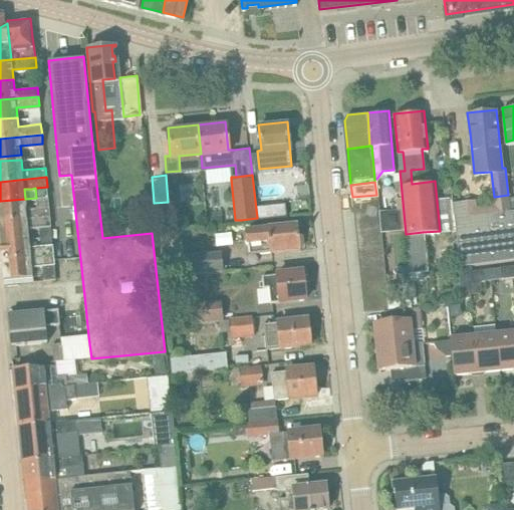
[(376,195),(352,197),(353,210),(377,207),(376,195)]
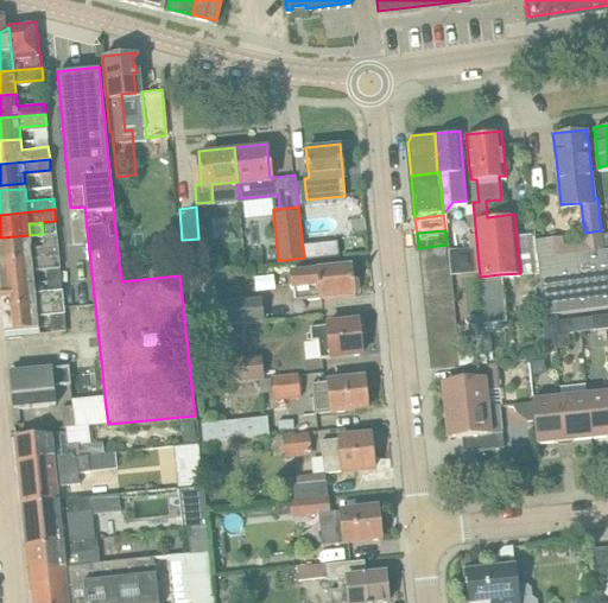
[(31,246),(30,235),(0,237),(0,260),(59,255),(58,242),(31,246)]
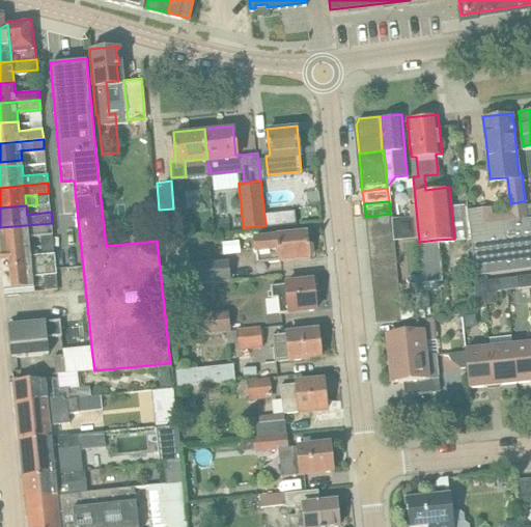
[(530,215),(526,216),(484,221),(483,205),(467,207),(472,248),(474,273),(485,272),(530,266),(530,215)]
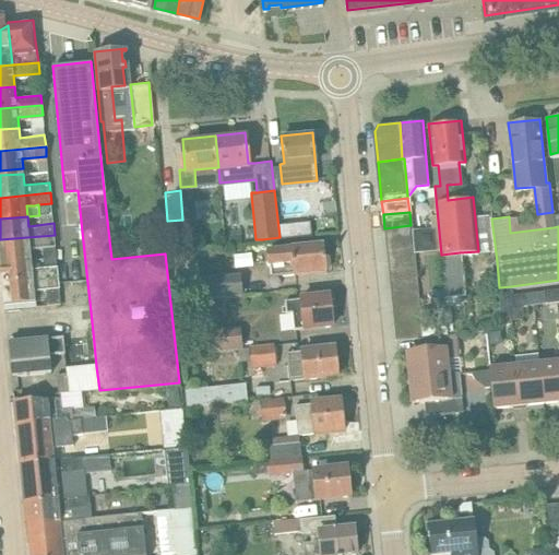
[(414,225),(415,249),(435,248),(432,224),(431,224),(414,225)]
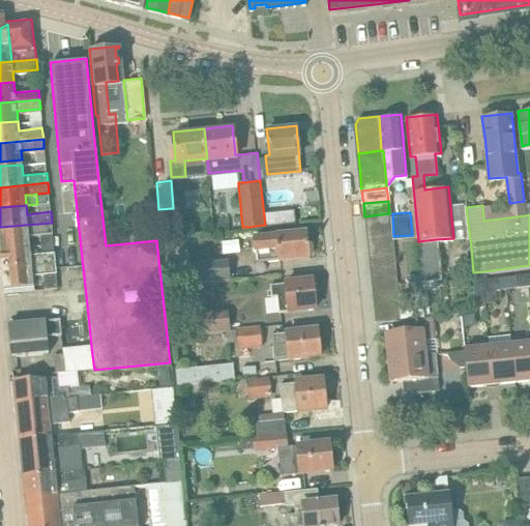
[(389,213),(364,216),(365,229),(390,226),(389,213)]
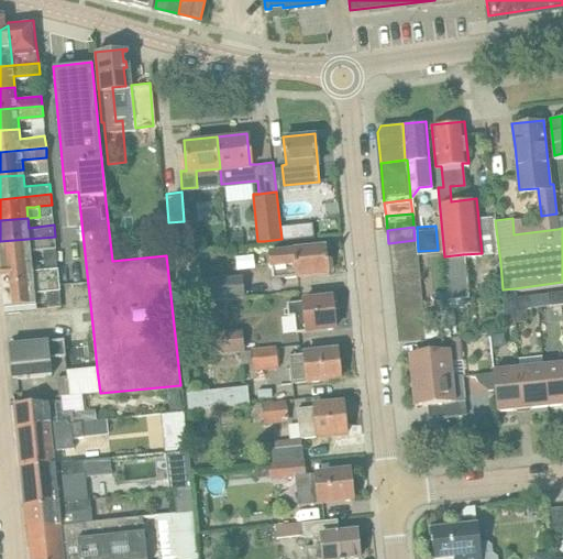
[(243,232),(225,234),(227,245),(244,243),(243,232)]
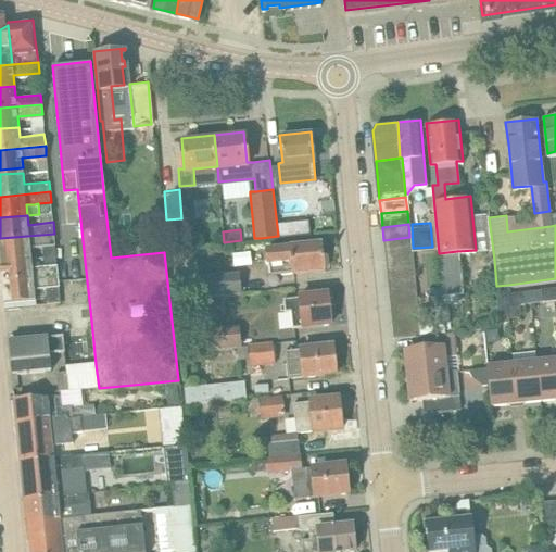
[(54,234),(0,238),(0,258),(0,260),(32,256),(30,247),(42,245),(55,243),(54,234)]
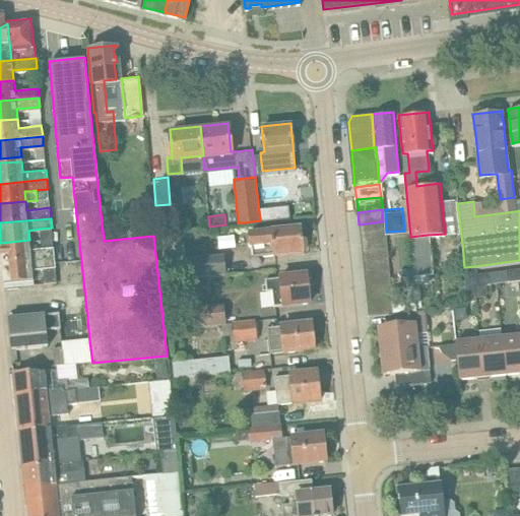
[(383,221),(359,224),(361,237),(385,235),(383,221)]
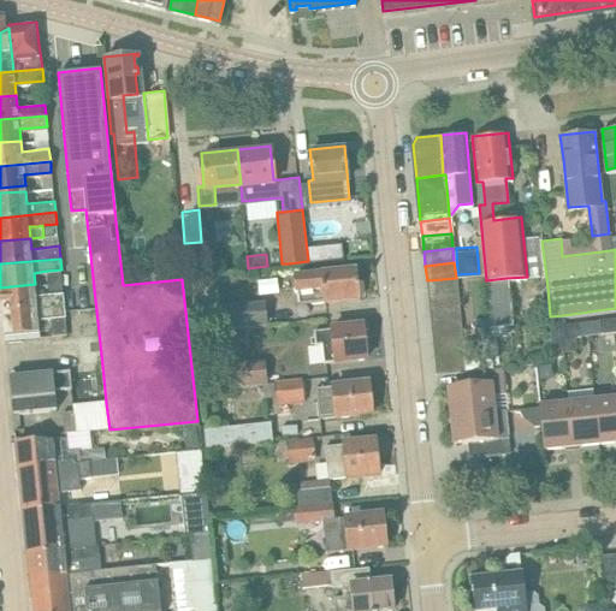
[(300,302),(324,300),(360,296),(356,265),(320,268),(320,270),(296,272),(300,302)]
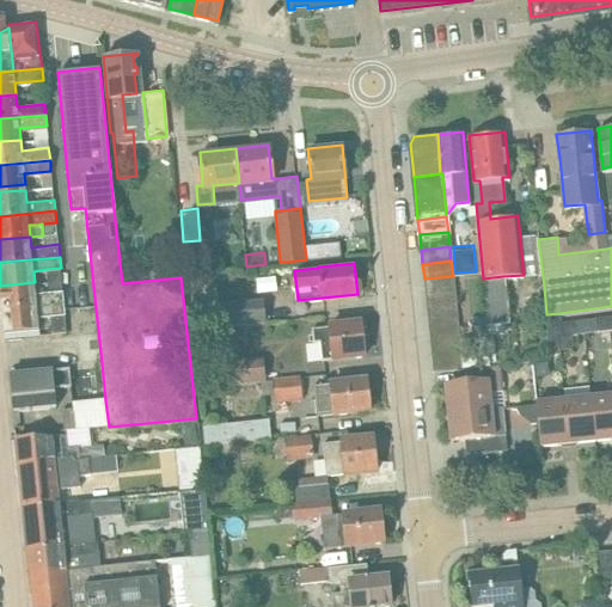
[(61,268),(47,269),(48,281),(61,280),(61,268)]
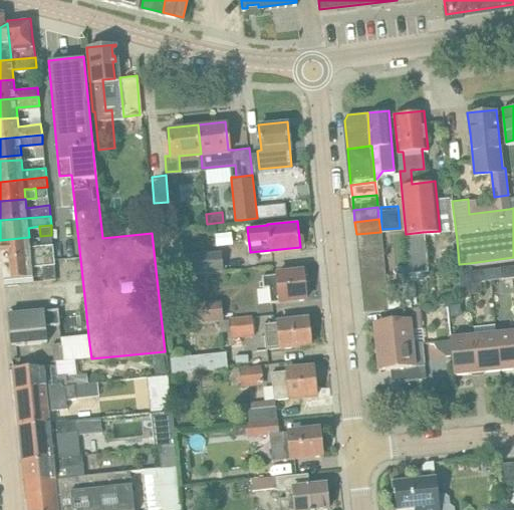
[(381,244),(380,232),(356,234),(357,247),(381,244)]
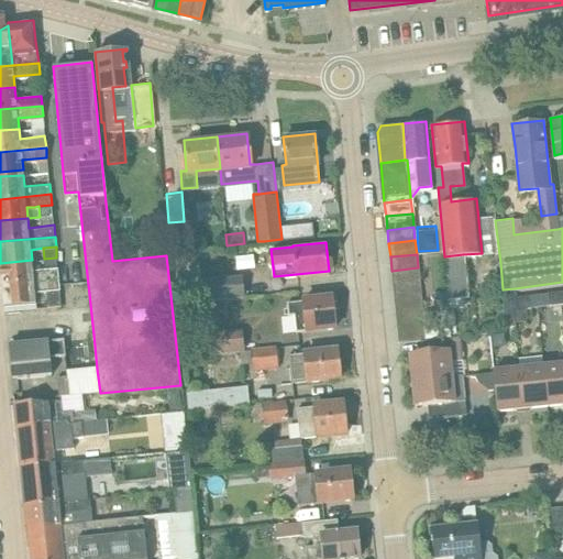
[(467,295),(463,254),(444,256),(449,297),(467,295)]
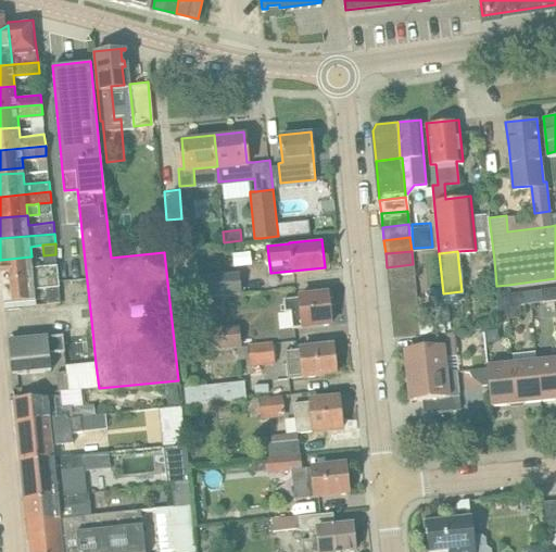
[(55,254),(43,255),(43,265),(57,264),(55,254)]
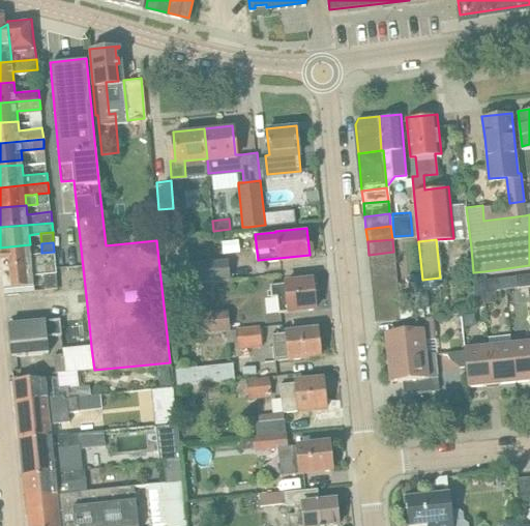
[(31,254),(30,244),(0,247),(2,267),(55,261),(54,252),(41,253),(31,254)]
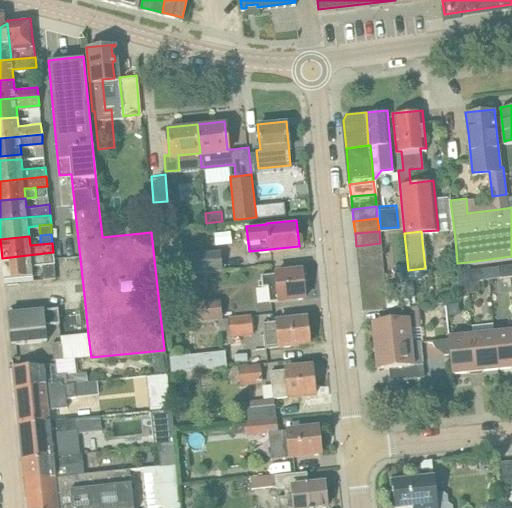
[(381,255),(380,243),(356,246),(357,258),(381,255)]
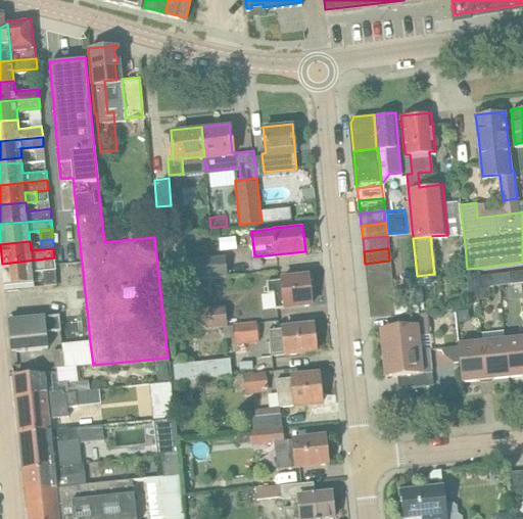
[(226,254),(163,261),(164,279),(228,274),(226,254)]
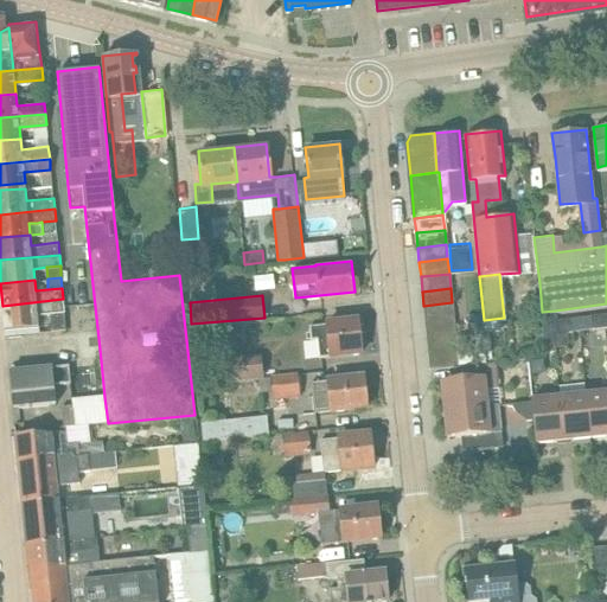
[(63,299),(2,306),(5,328),(38,325),(37,313),(64,311),(63,299)]
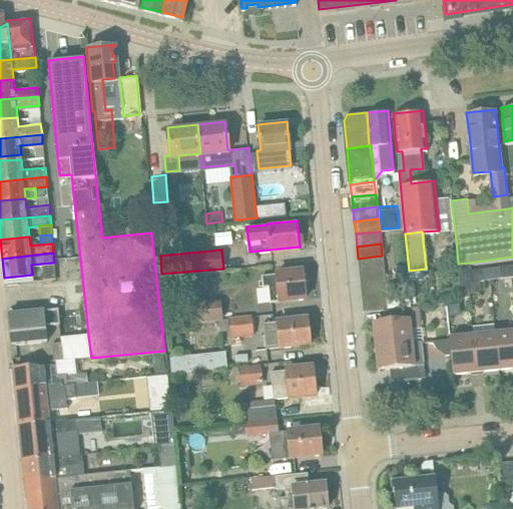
[(383,269),(382,256),(358,259),(360,272),(383,269)]
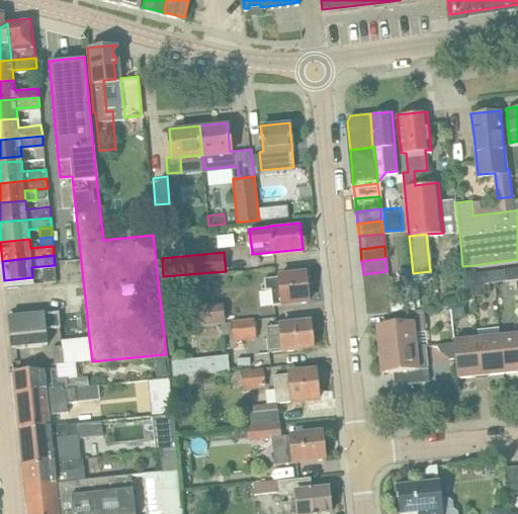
[(473,265),(462,266),(465,298),(475,296),(472,282),(470,271),(475,271),(473,265)]
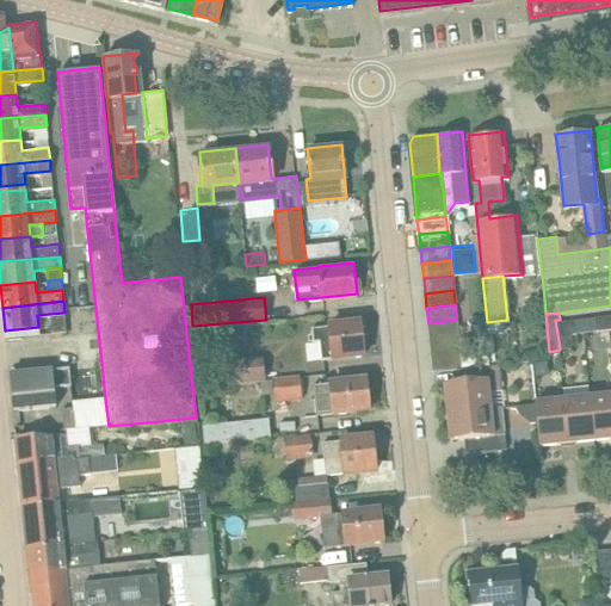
[(610,327),(609,313),(594,315),(597,328),(610,327)]
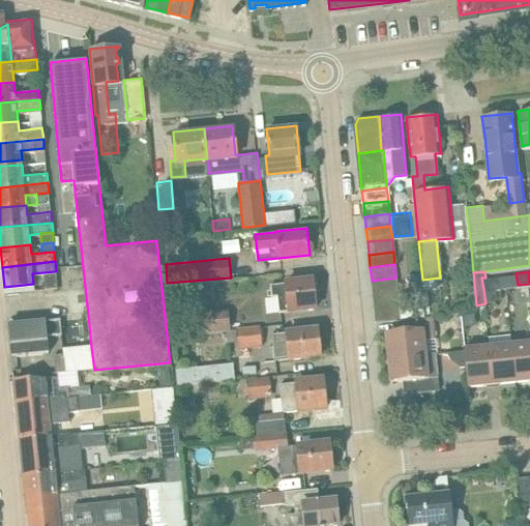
[(420,272),(408,272),(409,285),(421,285),(420,272)]
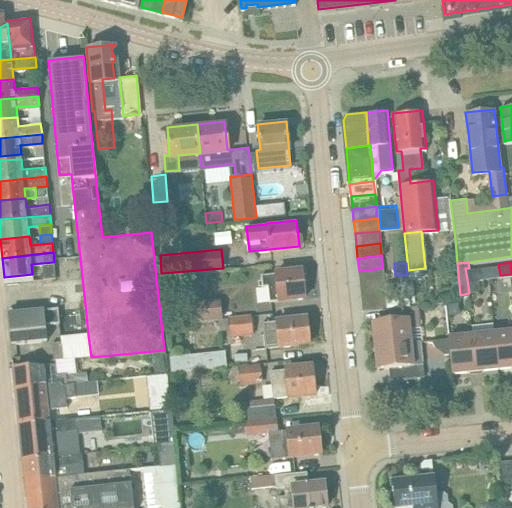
[(482,266),(469,268),(465,268),(467,279),(483,277),(482,266)]
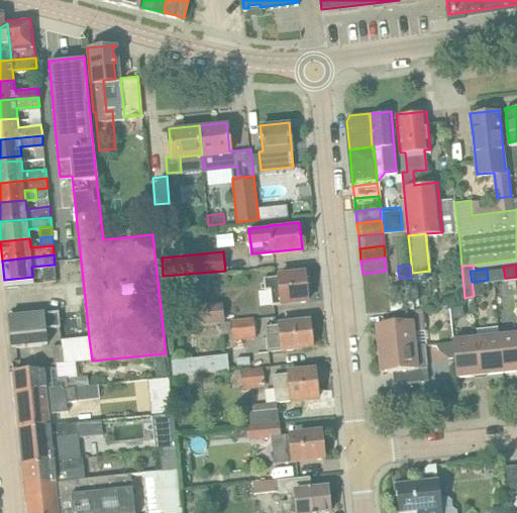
[(272,302),(282,301),(307,299),(304,271),(278,273),(279,275),(265,277),(266,288),(271,287),(272,302)]
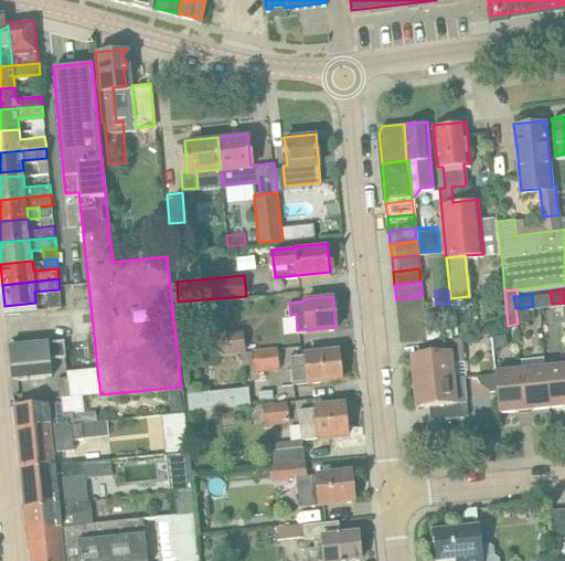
[(424,309),(422,296),(396,299),(397,311),(424,309)]
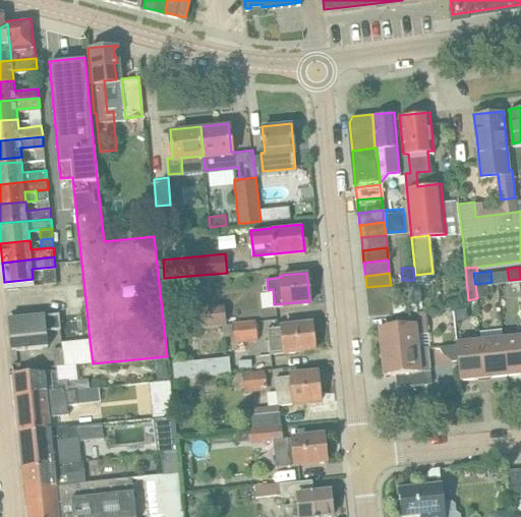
[(198,280),(177,283),(179,297),(200,295),(198,280)]
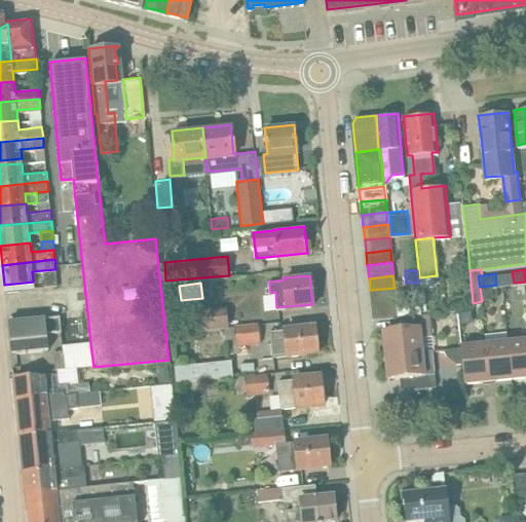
[(396,300),(395,288),(370,290),(371,303),(396,300)]
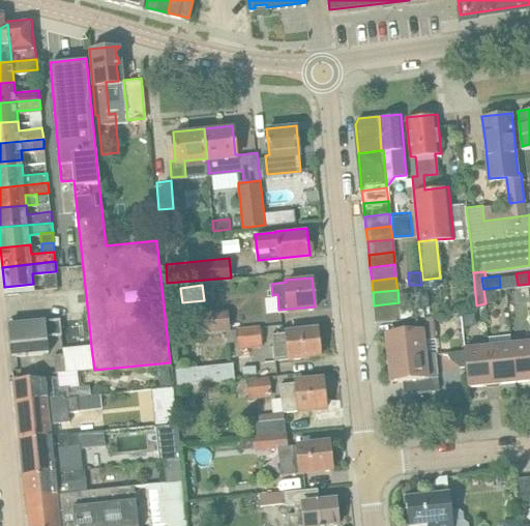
[(399,302),(374,305),(376,320),(395,318),(400,318),(399,302)]
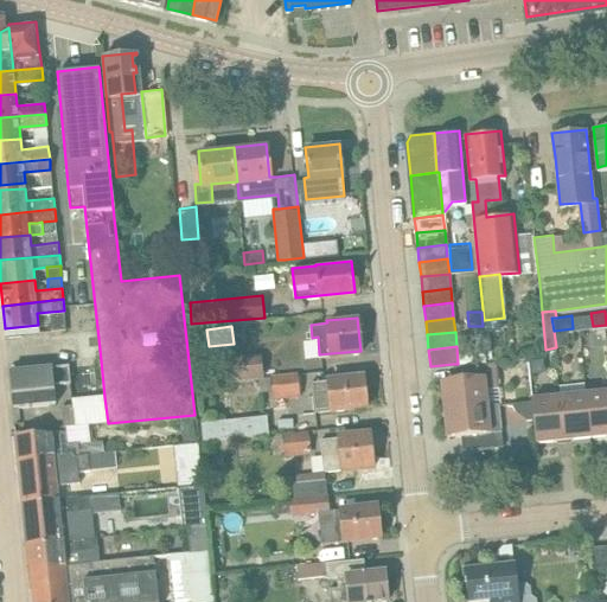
[(262,375),(260,353),(219,357),(222,378),(262,375)]
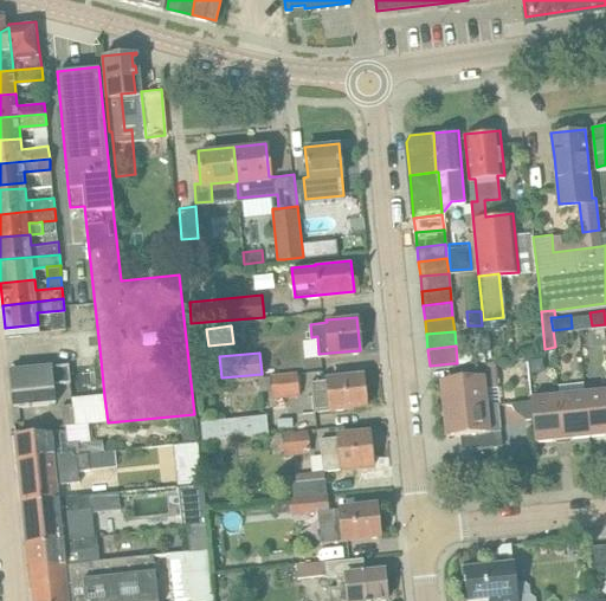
[(496,359),(457,363),(452,363),(455,377),(440,379),(443,407),(487,402),(485,386),(498,385),(496,359)]
